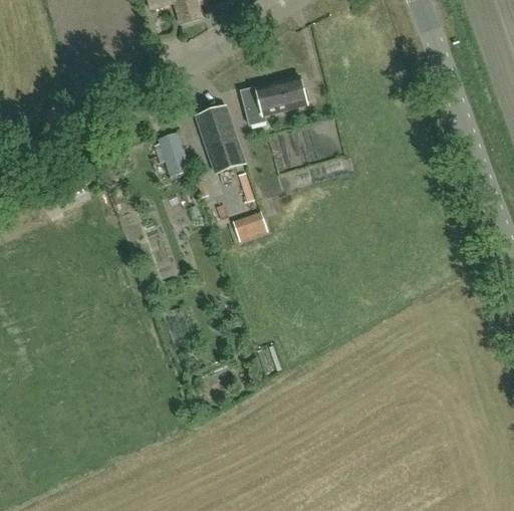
[(148,0),(151,8),(171,2),(175,1),(181,22),(202,16),(197,0),(148,0)]
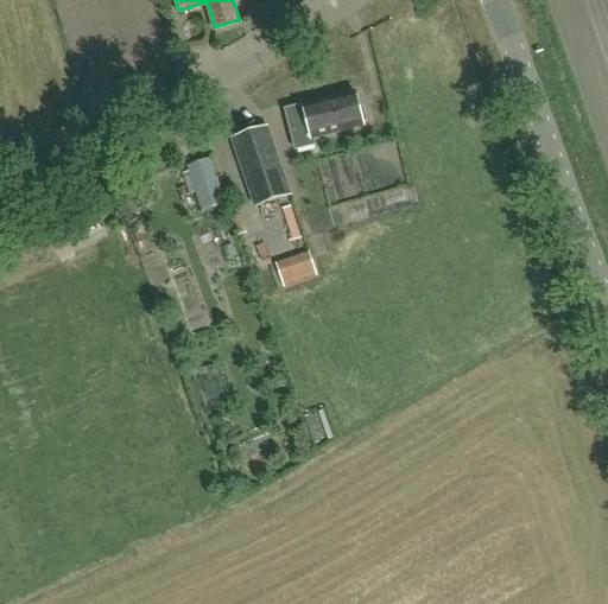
[(355,89),(286,107),(296,147),(315,142),(312,137),(363,124),(362,119),(366,119),(362,105),(359,106),(355,89)]
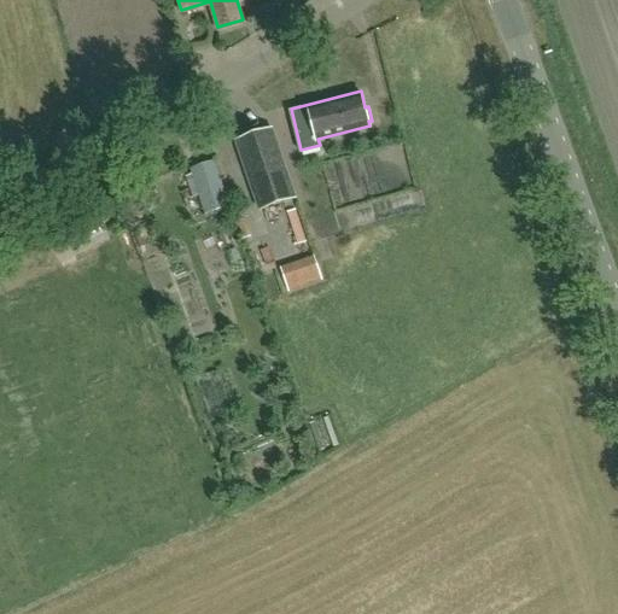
[(260,208),(295,196),(270,127),(237,139),(260,208)]
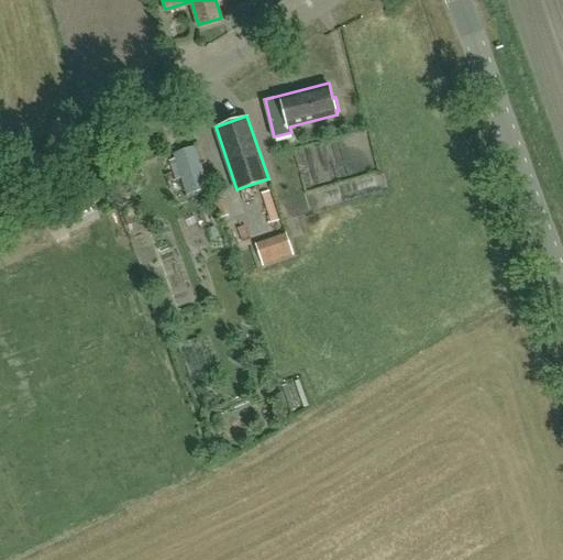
[(207,180),(205,174),(195,144),(174,152),(184,182),(186,180),(189,188),(207,180)]
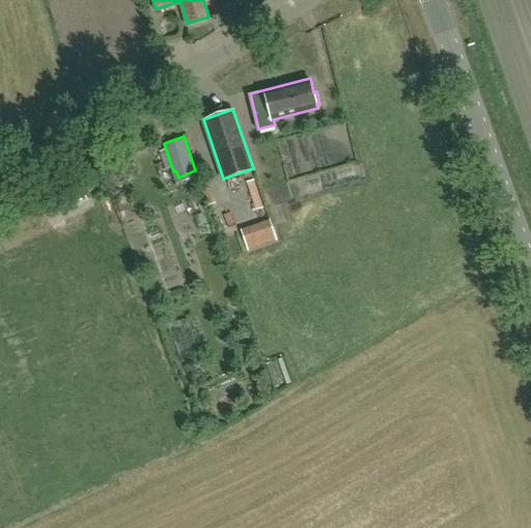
[(270,218),(260,221),(268,242),(277,239),(270,218)]
